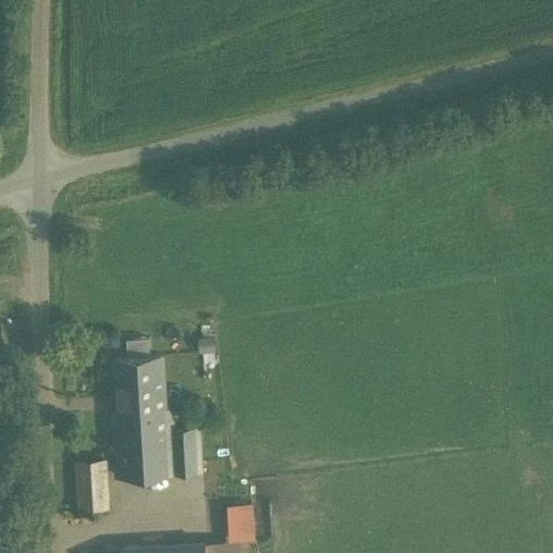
[(163,358),(120,360),(123,415),(131,414),(167,412),(163,358)]
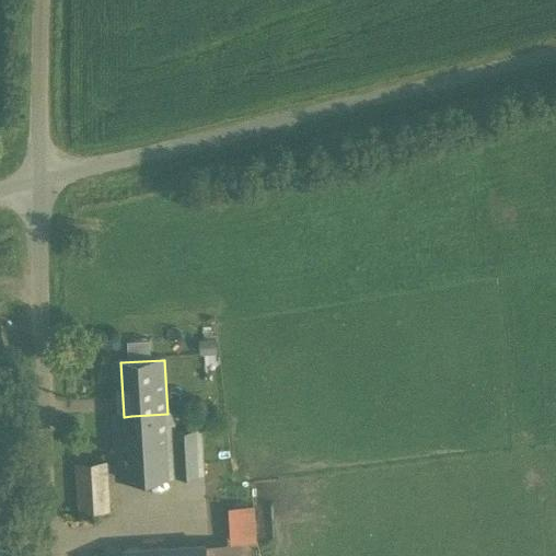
[(168,414),(131,416),(124,417),(117,417),(120,481),(204,476),(201,433),(175,435),(174,414),(168,414)]
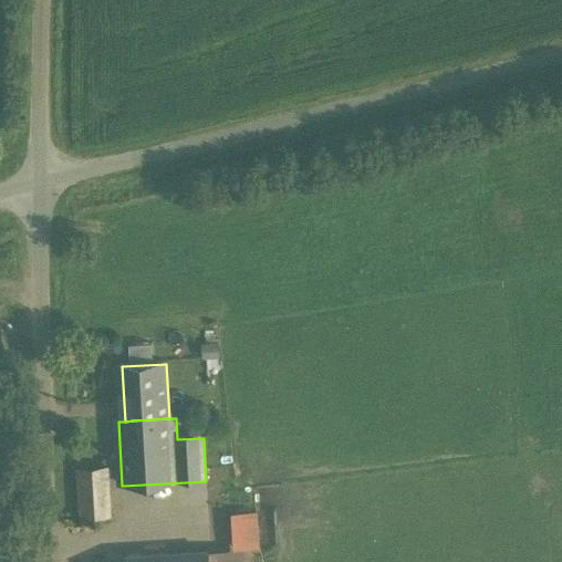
[(110,470),(81,472),(83,519),(112,517),(110,470)]
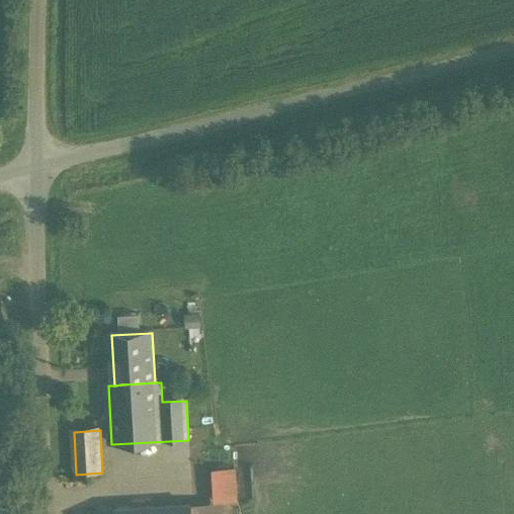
[(236,472),(217,473),(219,504),(224,504),(238,503),(236,472)]
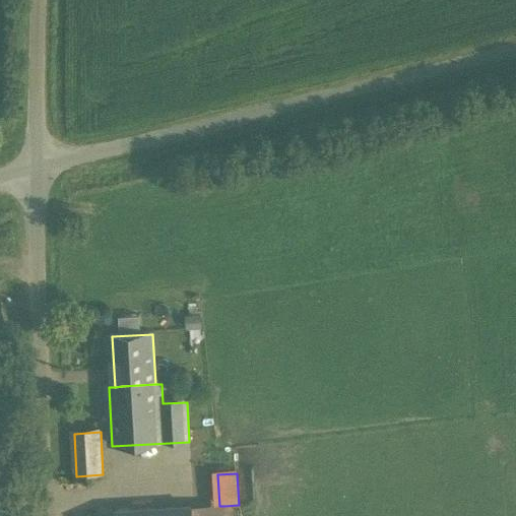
[(219,506),(193,508),(194,515),(224,515),(224,506),(219,506)]
